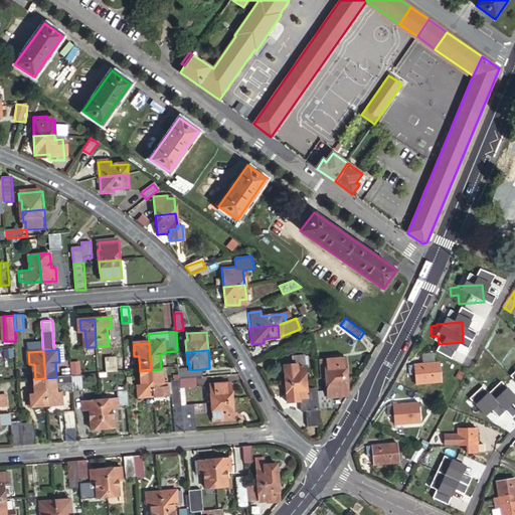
[(284,366),(286,385),(307,383),(305,371),(310,370),(309,357),(304,357),(304,356),(291,357),(292,365),(284,366)]
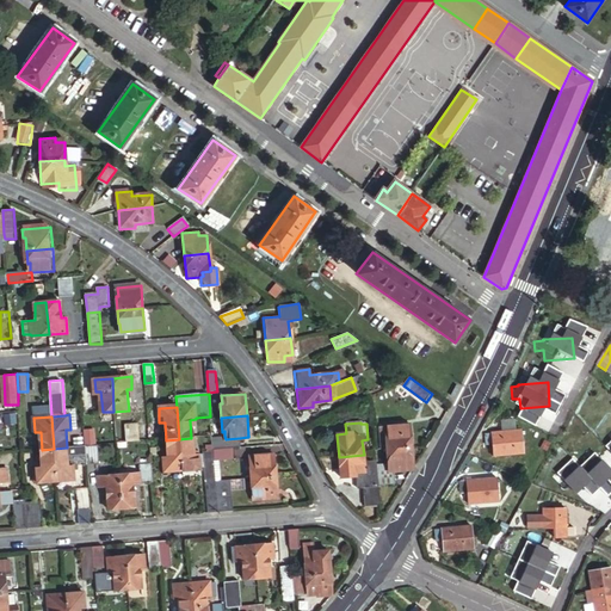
[(140,425),(127,425),(127,442),(140,442),(140,425)]
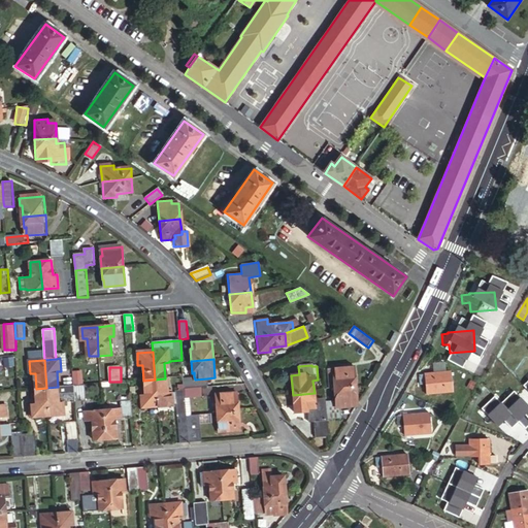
[(334,391),(357,389),(355,369),(332,371),(334,391)]
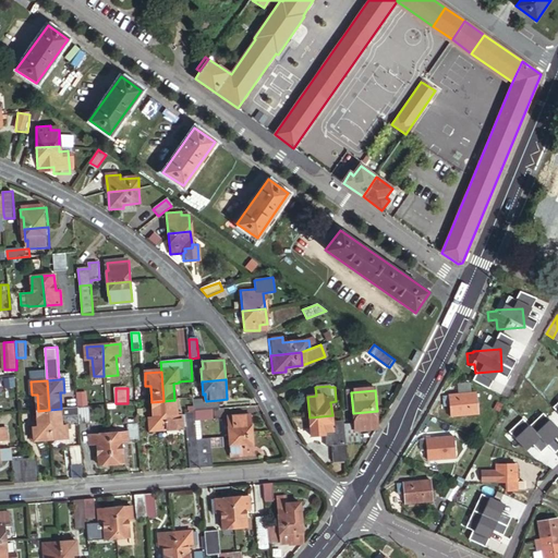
[(76,392),(77,408),(79,415),(79,425),(89,424),(88,407),(87,407),(86,392),(76,392)]
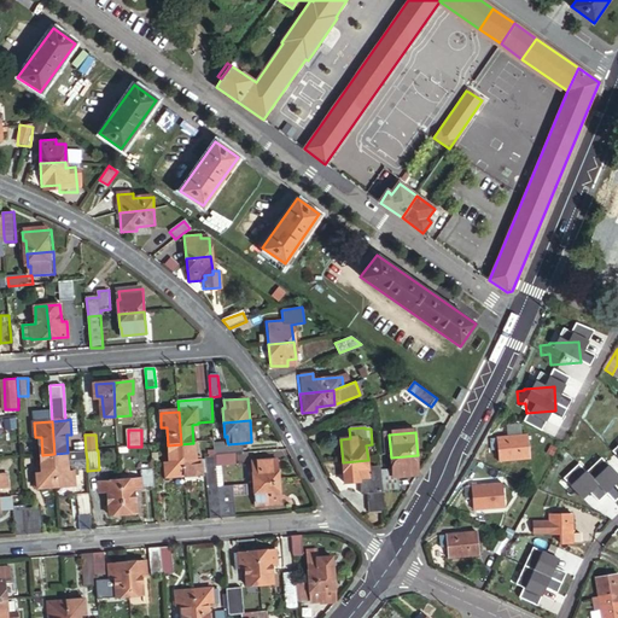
[(529,458),(528,436),(497,437),(497,438),(491,438),(491,450),(497,449),(499,460),(529,458)]
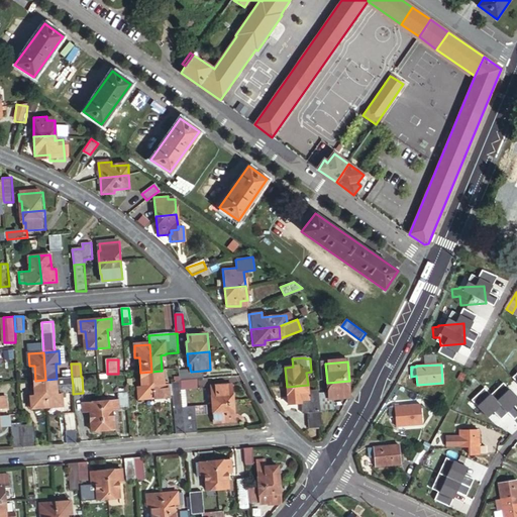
[(484,368),(476,382),(483,387),(479,395),(487,399),(488,398),(490,399),(494,393),(492,391),(500,377),(484,368)]
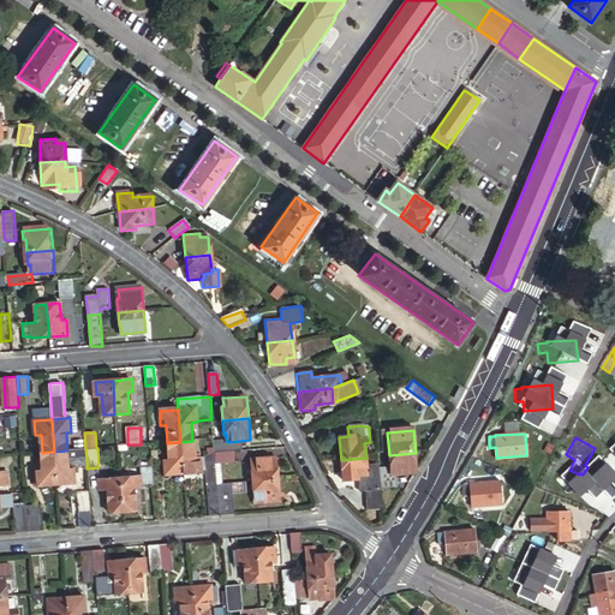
[(226,439),(214,440),(214,454),(236,452),(243,451),(242,441),(227,442),(226,439)]
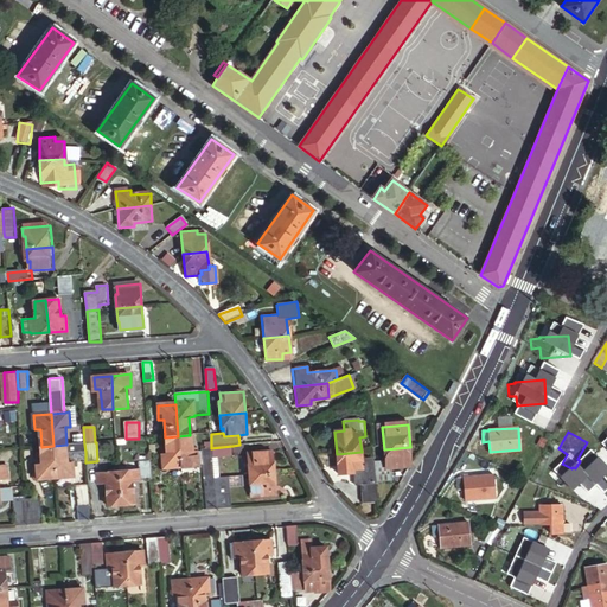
[(192,453),(190,435),(178,436),(180,468),(199,467),(198,453),(192,453)]
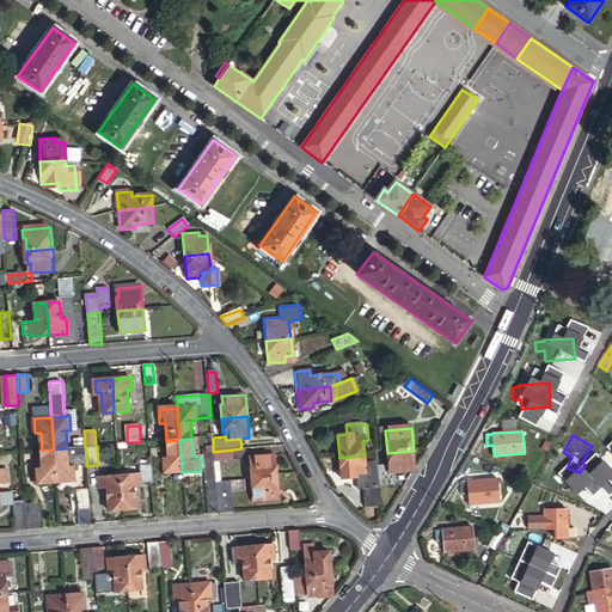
[(164,473),(182,472),(179,440),(166,441),(167,460),(163,460),(164,473)]
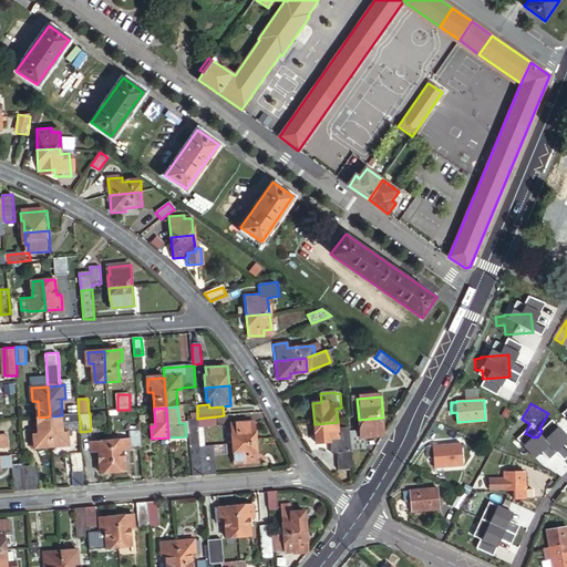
[(80,422),(79,414),(62,415),(63,423),(63,433),(69,432),(80,432),(80,422)]
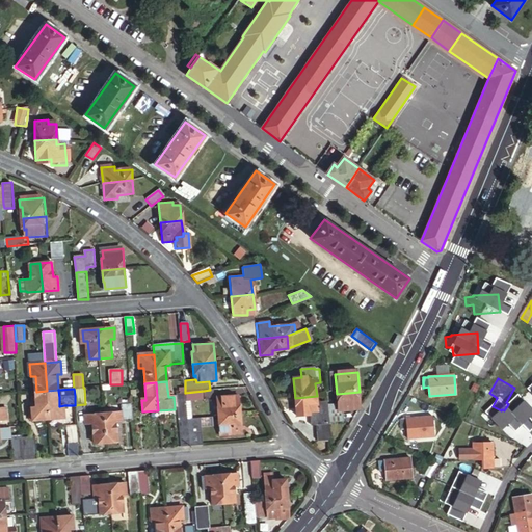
[(47,391),(49,419),(65,418),(64,405),(59,406),(59,397),(58,390),(47,391)]
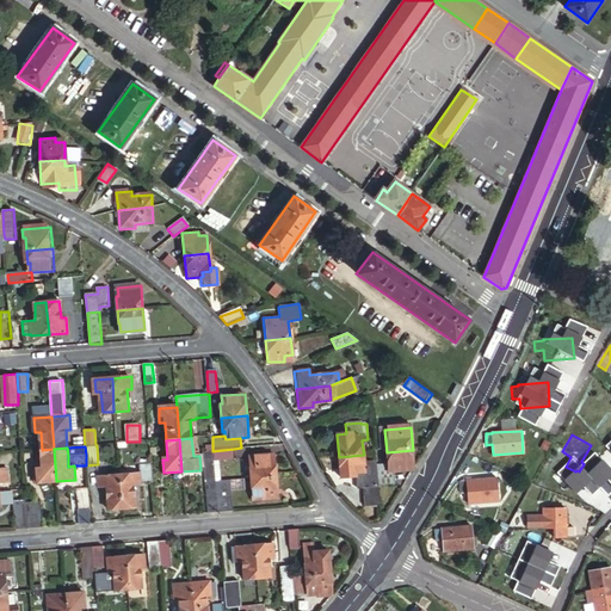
[(39,483),(56,481),(54,449),(42,450),(43,468),(37,469),(39,483)]
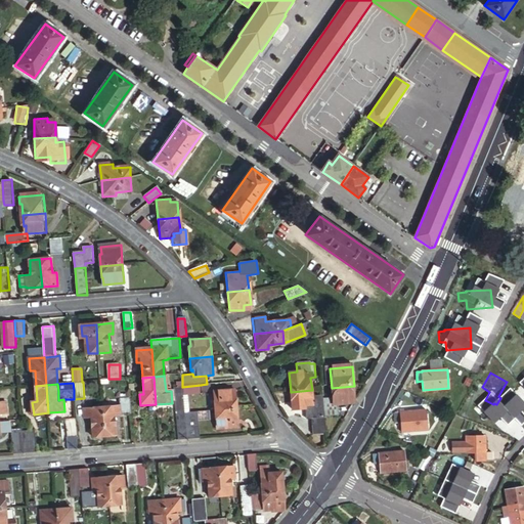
[(183,390),(183,396),(202,394),(201,385),(182,387),(183,390)]
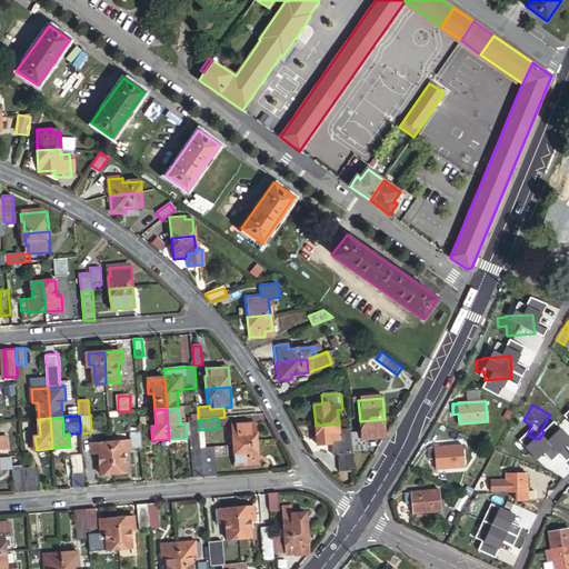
[(40,436),(39,419),(30,420),(33,450),(37,450),(35,437),(40,436)]
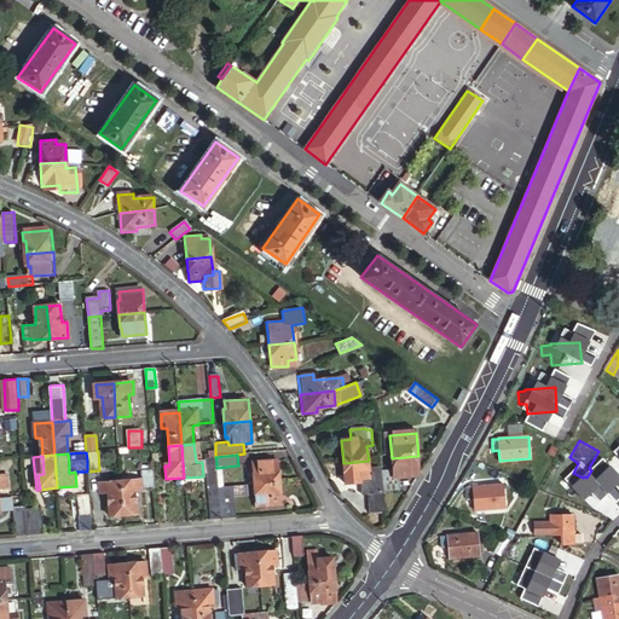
[(420,476),(418,456),(392,458),(394,479),(394,480),(400,479),(420,476)]
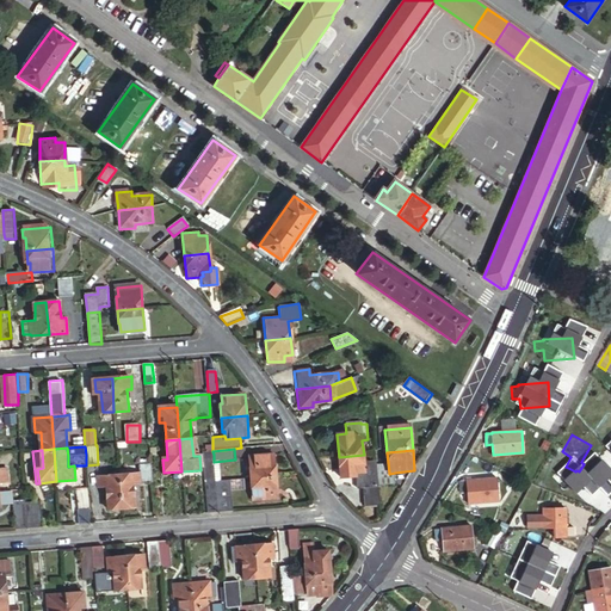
[(571,457),(562,451),(557,460),(547,476),(555,481),(565,486),(567,487),(575,471),(566,467),(571,457)]
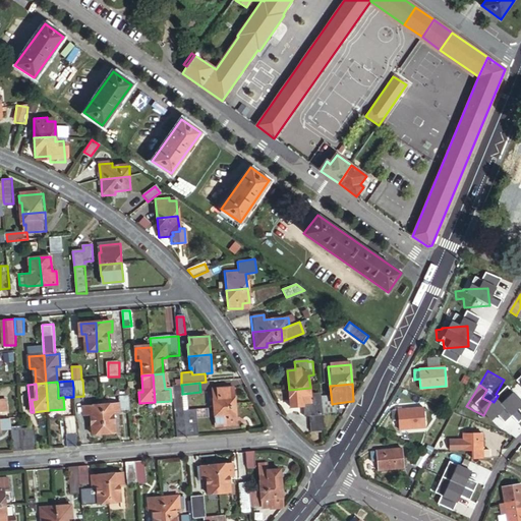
[(216,407),(237,406),(235,387),(214,389),(216,407)]
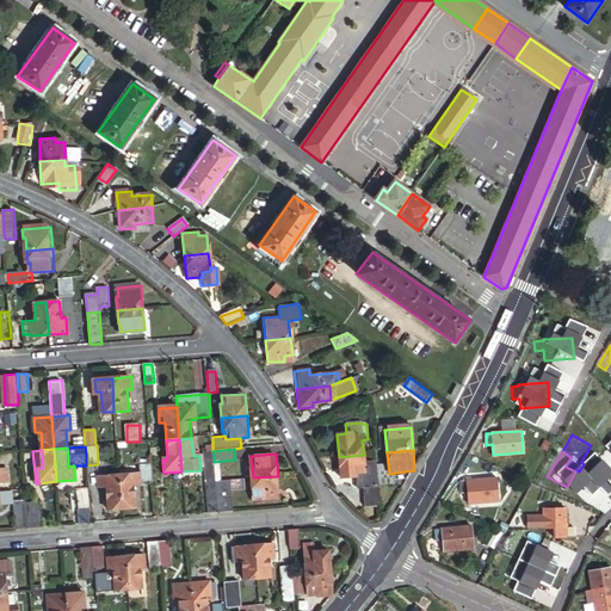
[(218,512),(215,481),(214,462),(214,455),(203,456),(208,513),(218,512)]
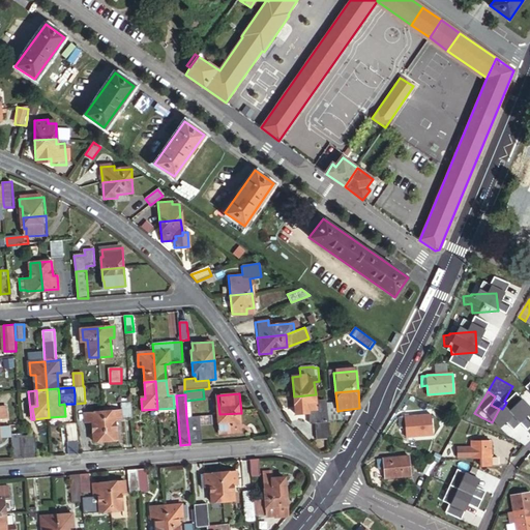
[(316,394),(294,396),(296,415),(310,414),(308,410),(317,409),(316,394)]
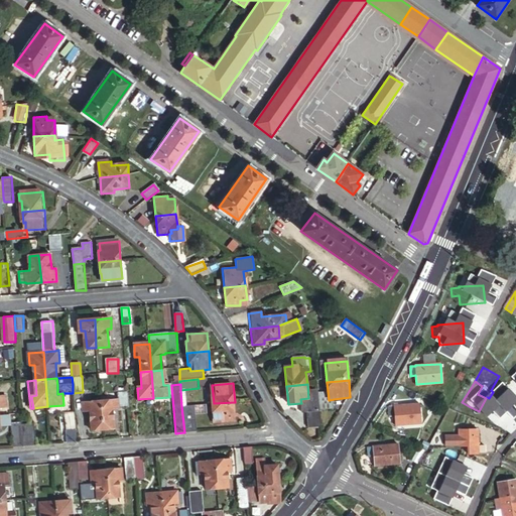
[(118,389),(118,399),(128,398),(127,388),(118,389)]
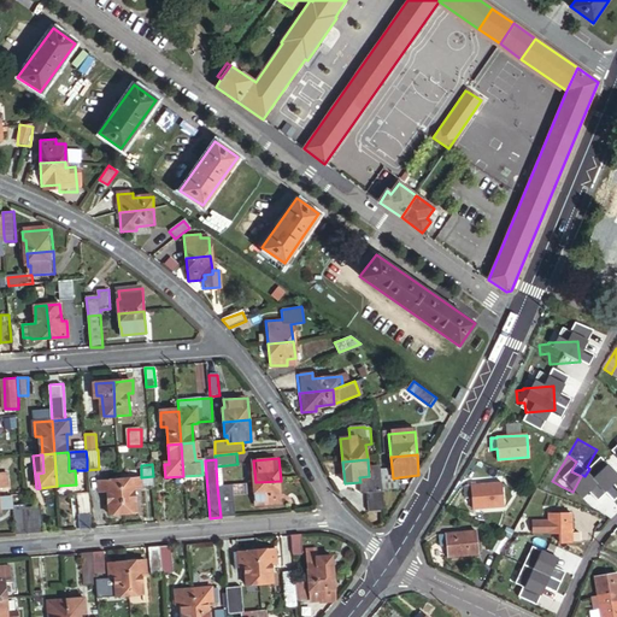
[(370,513),(383,511),(381,487),(381,479),(381,475),(369,476),(359,477),(360,482),(363,495),(368,495),(370,513)]
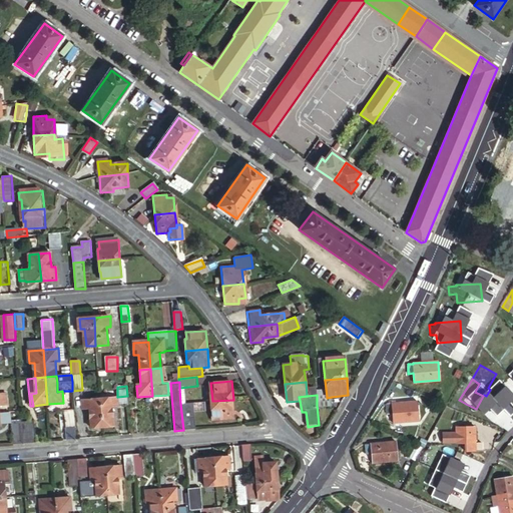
[(115,411),(128,410),(127,396),(117,397),(114,397),(114,399),(115,411)]
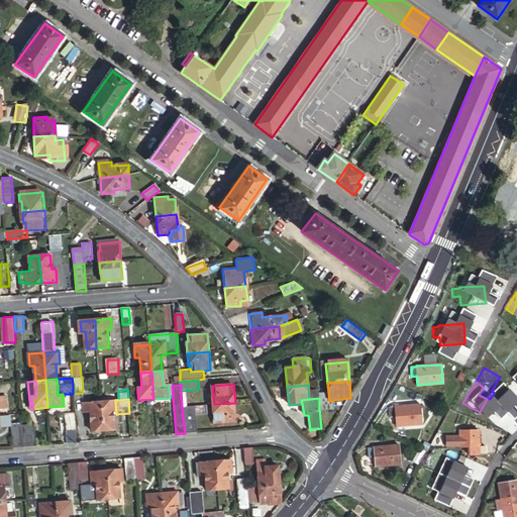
[(100,404),(102,431),(113,430),(112,415),(116,414),(115,402),(100,404)]
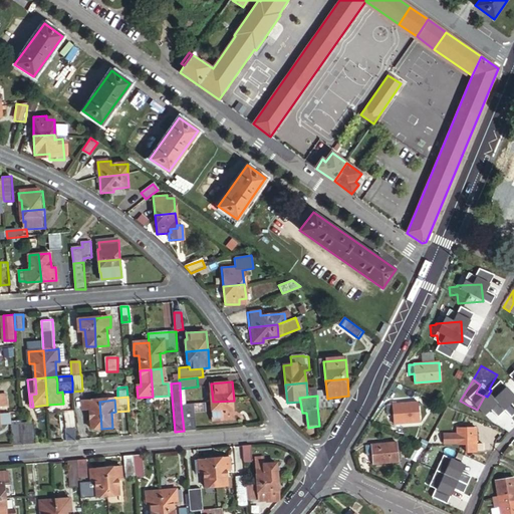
[(235,419),(234,401),(213,402),(214,417),(222,417),(222,420),(235,419)]
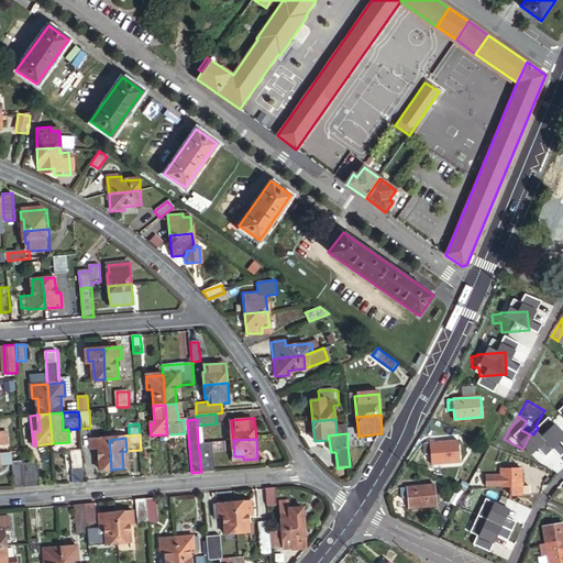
[(99,471),(111,470),(109,440),(94,441),(94,454),(98,454),(99,471)]
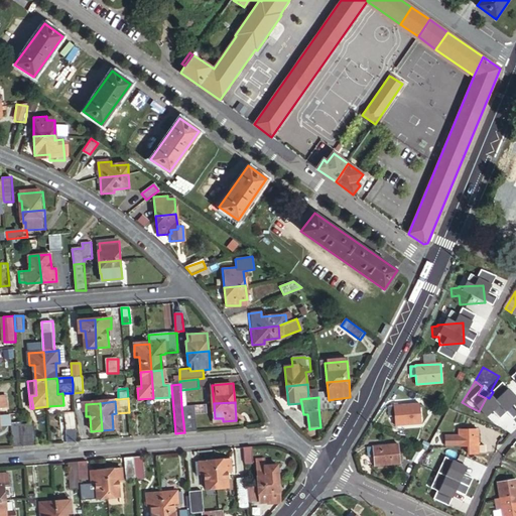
[(206,403),(195,405),(195,415),(207,414),(206,403)]
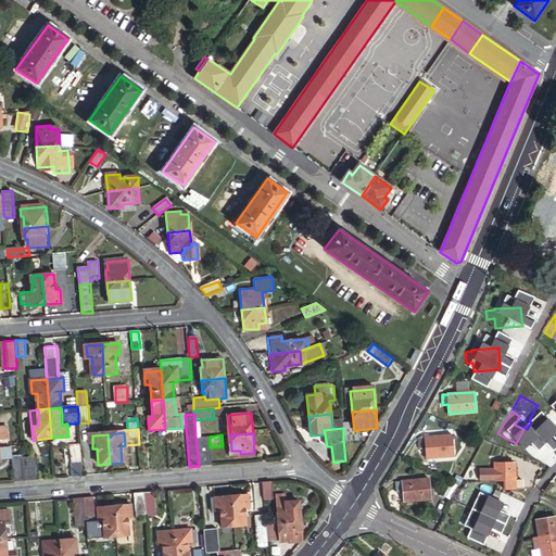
[(454,456),(452,434),(426,437),(426,438),(419,438),(420,450),(426,449),(428,458),(454,456)]
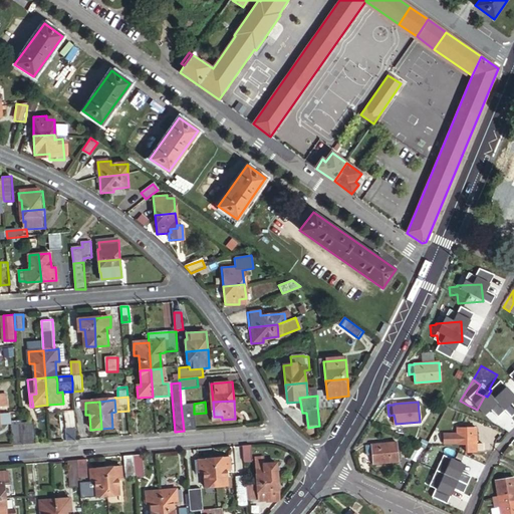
[(194,404),(181,405),(184,431),(196,430),(194,414),(194,404)]
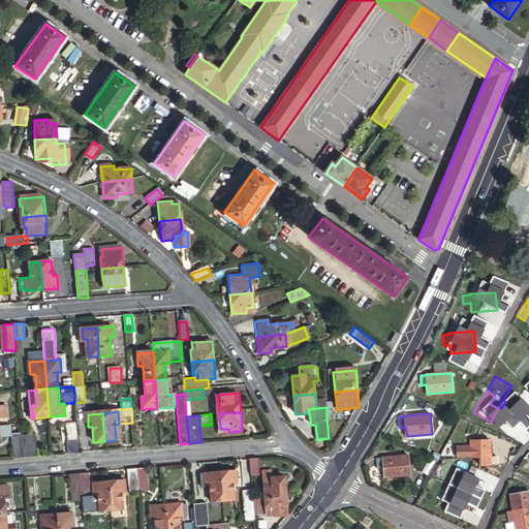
[(489,421),(480,416),(478,419),(487,425),(489,421)]
